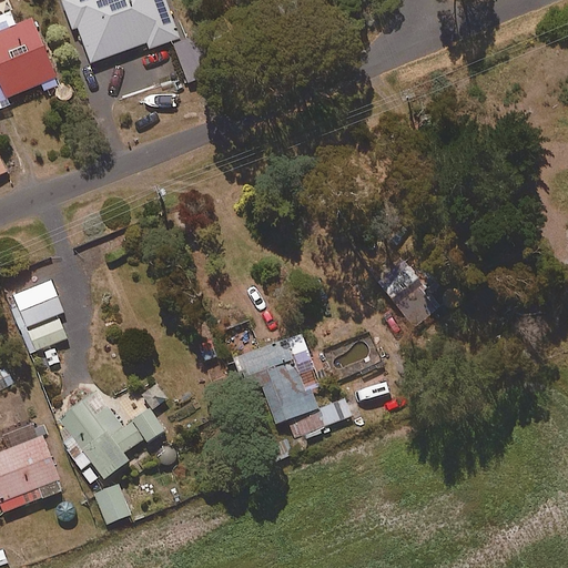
[(181,42),(165,0),(74,0),(66,3),(77,33),(82,32),(94,67),(151,47),(152,52),(181,42)]
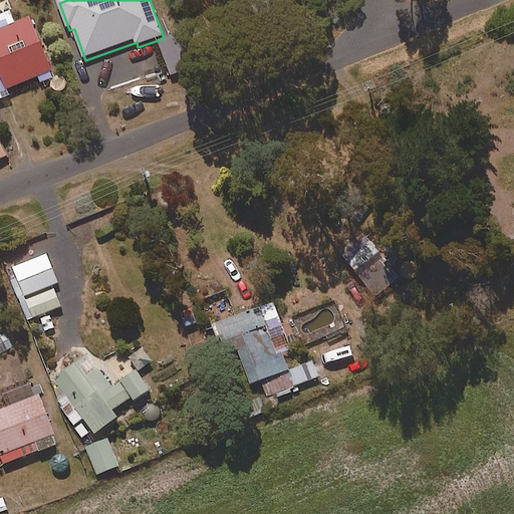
[(10,14),(0,18),(0,73),(8,92),(53,73),(30,21),(15,27),(10,14)]
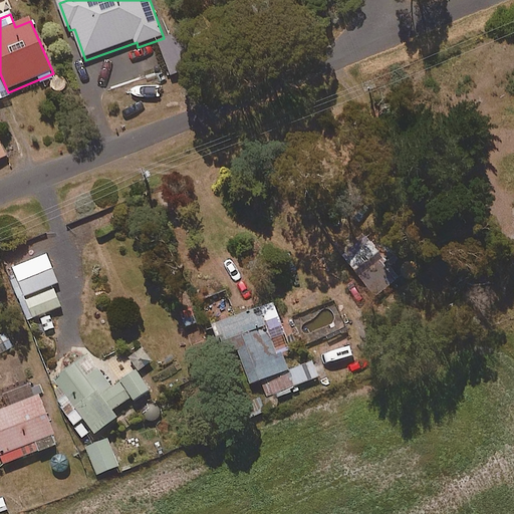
[(55,280),(45,253),(8,265),(26,316),(59,305),(51,282),(55,280)]
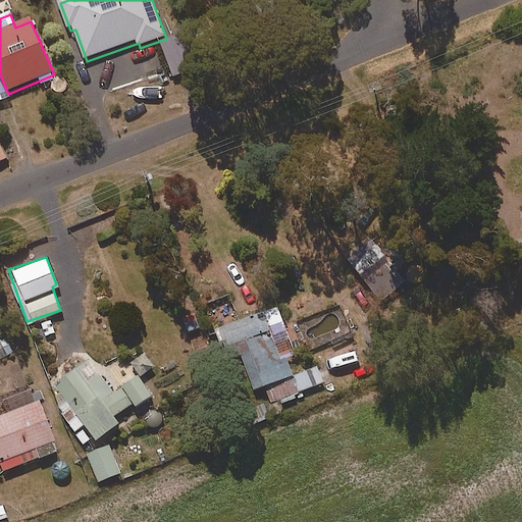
[(280,342),(290,338),(276,305),(216,327),(227,357),(241,352),(254,387),(264,383),(270,401),(278,398),(280,403),(298,397),(296,392),(323,380),(317,364),(293,374),(280,342)]
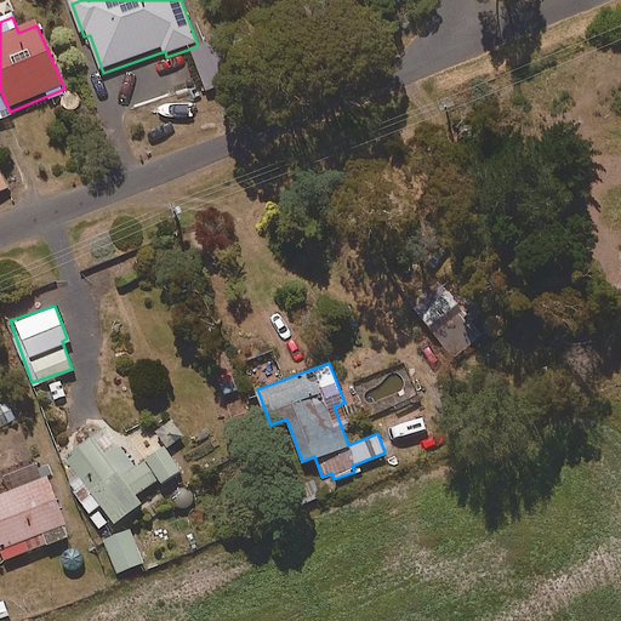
[(171,416),(155,428),(167,446),(184,434),(171,416)]
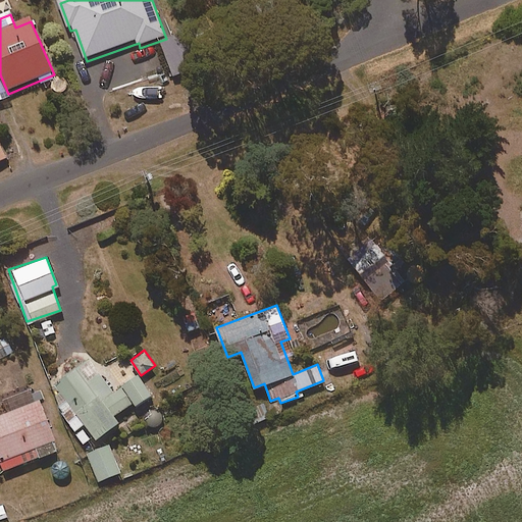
[(109,390),(88,358),(46,386),(73,428),(84,444),(118,420),(115,417),(150,394),(137,373),(109,390)]
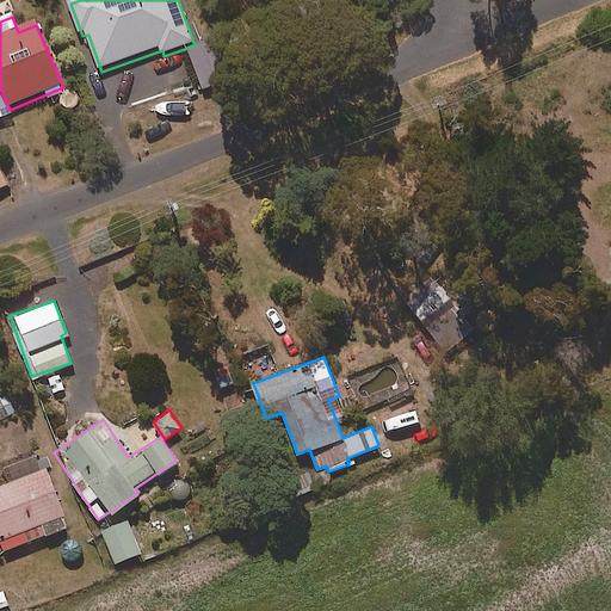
[(66,524),(44,467),(0,482),(0,539),(2,548),(66,524)]
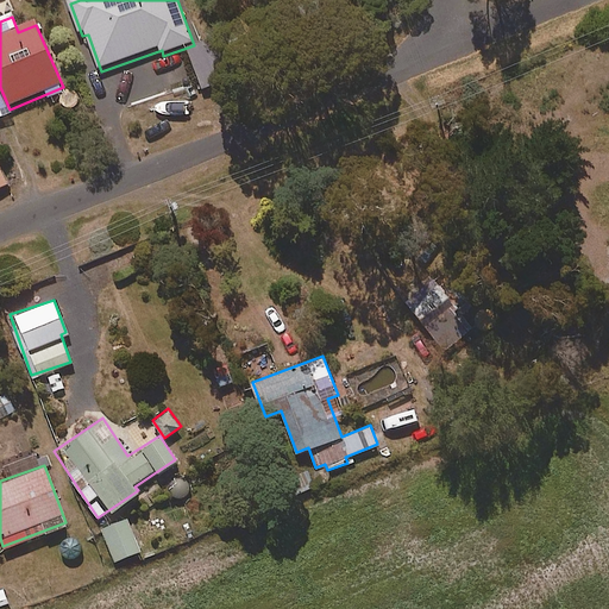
[(140,547),(126,516),(100,528),(115,559),(140,547)]
